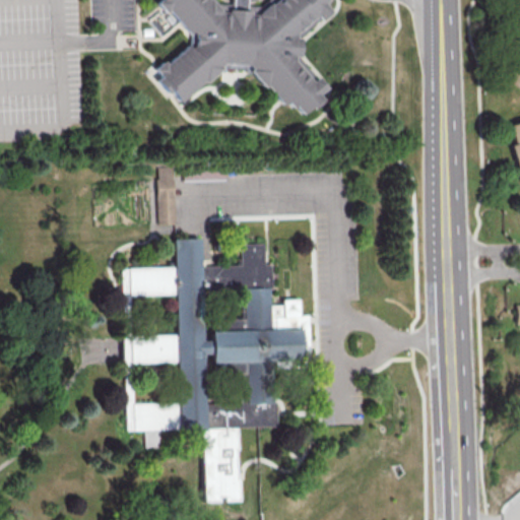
[(213,0),(228,15),(232,15),(232,9),(254,11),(254,15),(259,17),(279,0),(331,0),(327,4),(334,12),(324,20),(320,14),(300,31),(300,38),(305,39),(303,58),(298,57),(296,59),(300,63),(315,80),(320,76),(329,88),(322,94),(325,101),(305,114),(299,114),(293,108),(289,108),(285,104),(279,104),(266,86),(261,86),(252,73),(249,75),(244,70),(228,68),(208,84),(204,81),(183,102),(177,102),(172,92),(169,94),(157,82),(161,77),(154,69),(167,60),(170,63),(188,46),(193,47),(193,37),(170,11),(166,13),(157,2),(159,0),(213,0)]
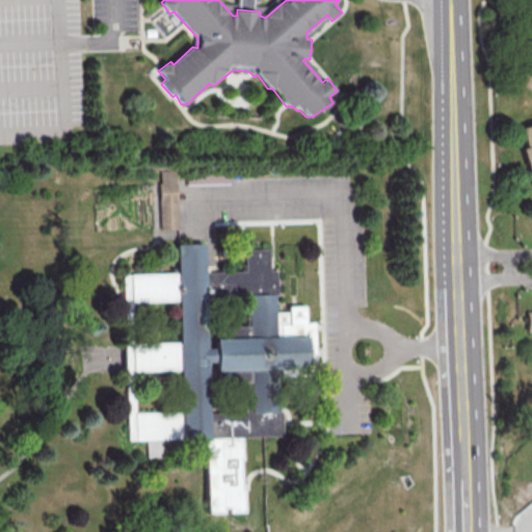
[(516,129),(531,124),(531,184),(529,186),(519,150),(522,149),(516,129)]
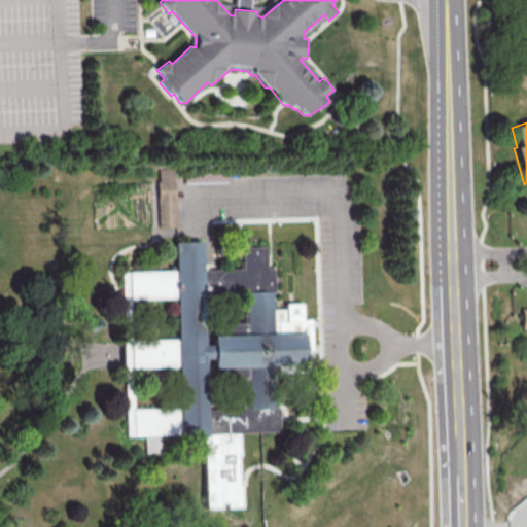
[(174,229),(156,229),(154,182),(156,182),(156,171),(171,170),(172,182),(174,229)]
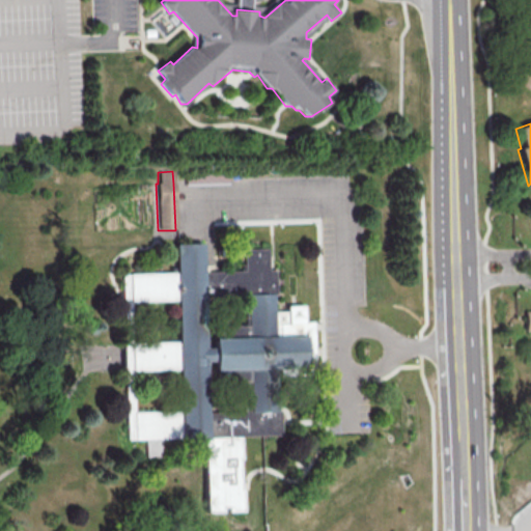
[(173,244),(203,243),(204,271),(245,270),(244,249),(268,248),(268,270),(275,270),(276,296),(272,296),(273,336),(301,336),(303,369),(274,370),(276,411),(279,411),(280,435),(206,439),(207,442),(178,444),(178,440),(160,441),(161,459),(144,460),(143,442),(126,443),(124,359),(129,273),(174,271),(173,244)]
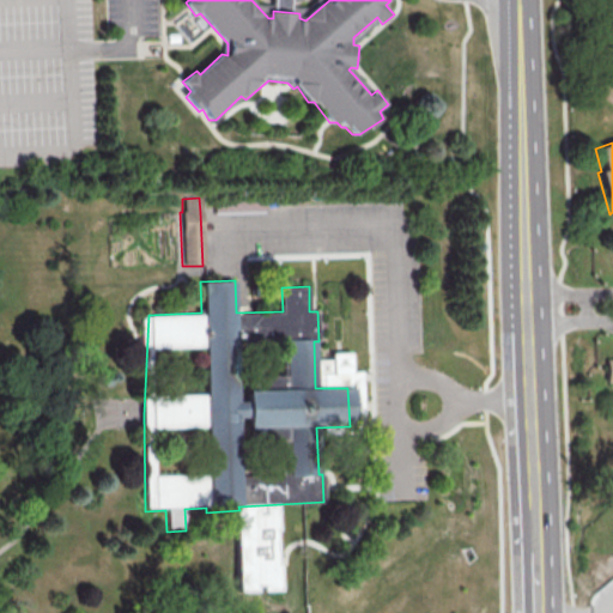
[(612,382),(604,383),(602,362),(612,360),(612,382)]
